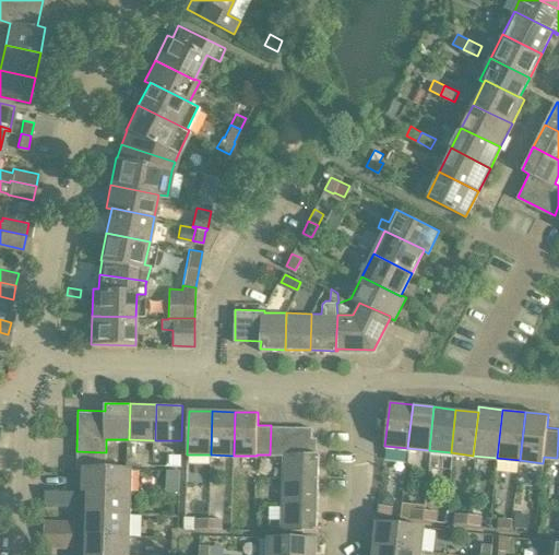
[(271,425),(270,455),(284,455),(283,479),(319,479),(320,453),(311,453),(312,427),(271,425)]
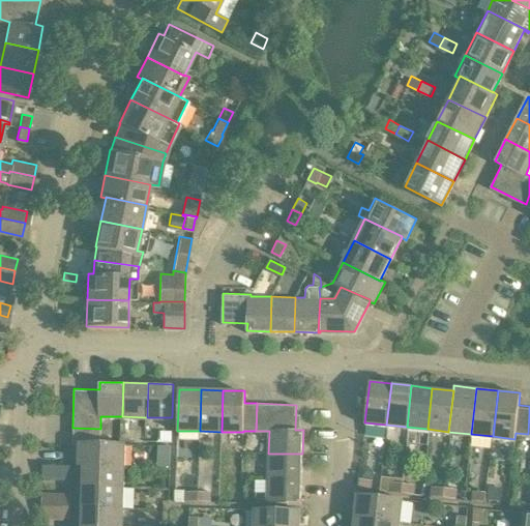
[(100,429),(72,428),(72,443),(79,443),(78,464),(124,466),(125,442),(100,441),(100,429)]
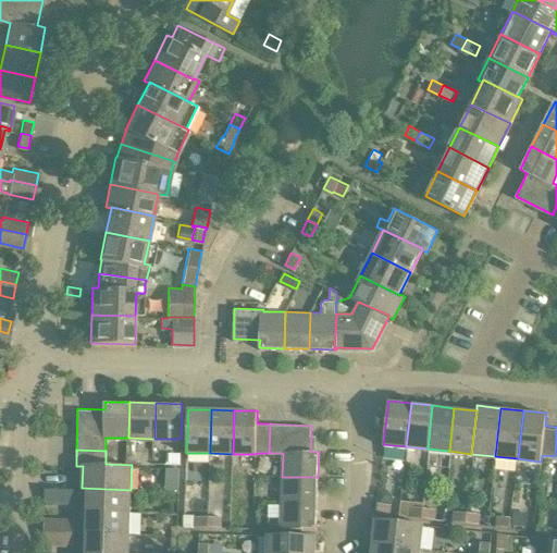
[(166,463),(181,463),(181,452),(168,451),(166,463)]
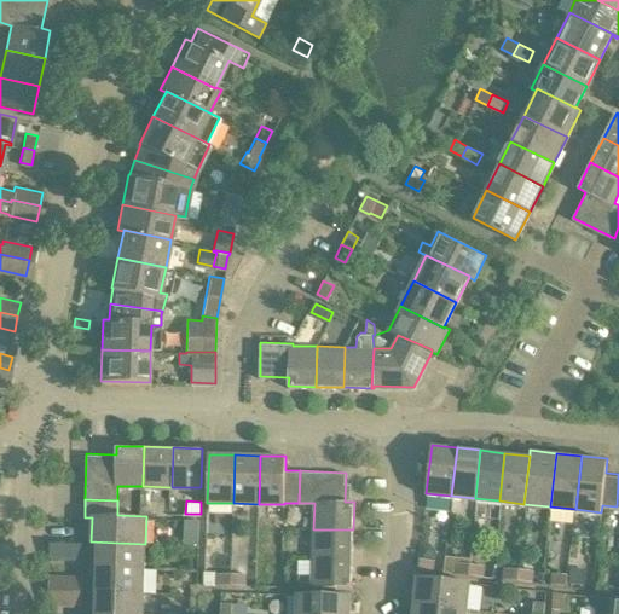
[(353,529),(313,529),(312,557),(352,559),(353,529)]
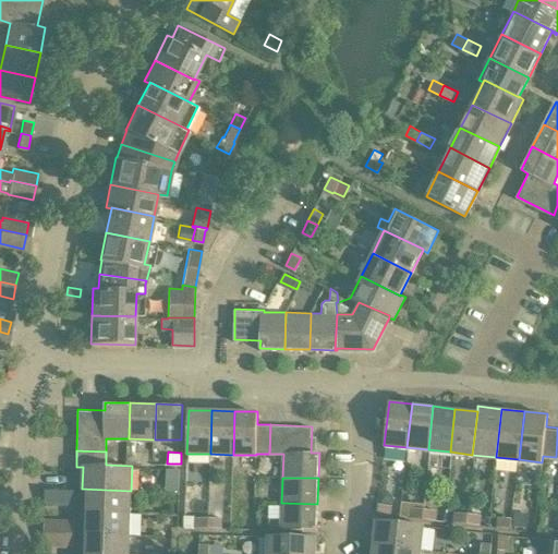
[(45,489),(45,502),(64,502),(75,503),(75,498),(75,489),(65,489),(45,489)]
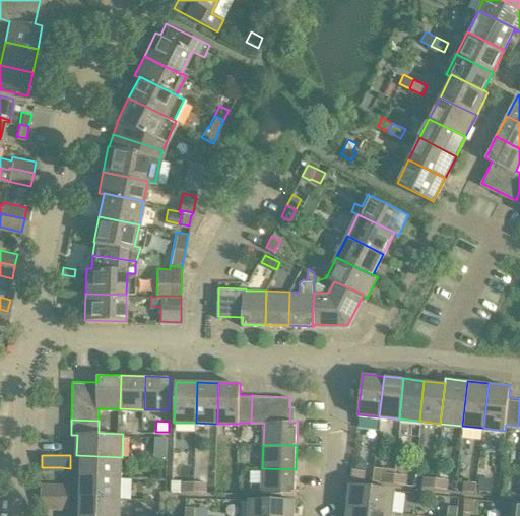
[(70,455),(70,464),(81,464),(80,476),(122,477),(122,457),(76,455),(70,455)]
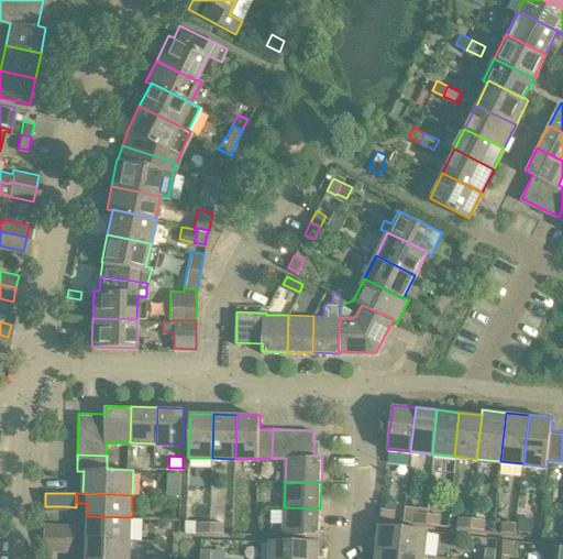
[(382,506),(381,517),(394,518),(396,501),(390,494),(383,493),(382,506)]
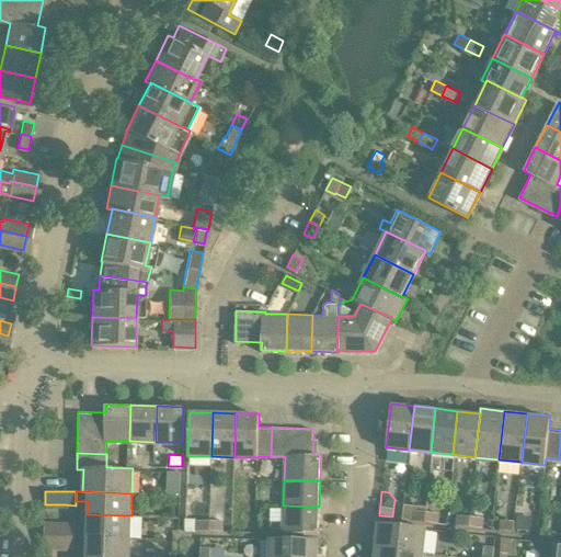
[(319,507),(283,506),(283,532),(319,533),(319,507)]
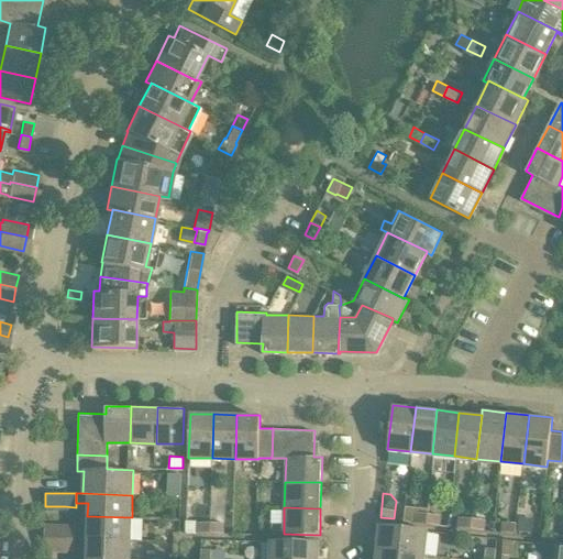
[(427,523),(427,512),(414,511),(412,522),(427,523)]
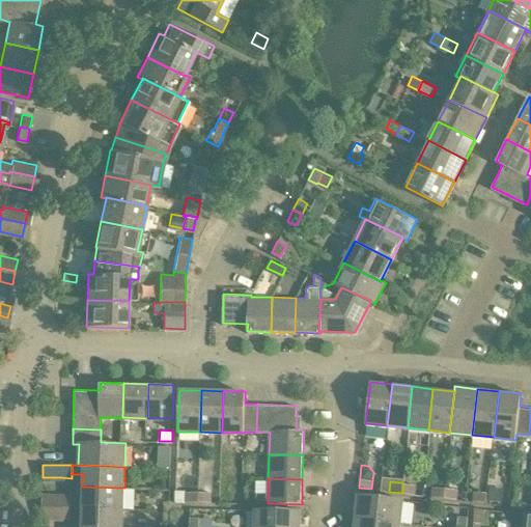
[(402,482),(402,493),(415,494),(416,483),(402,482)]
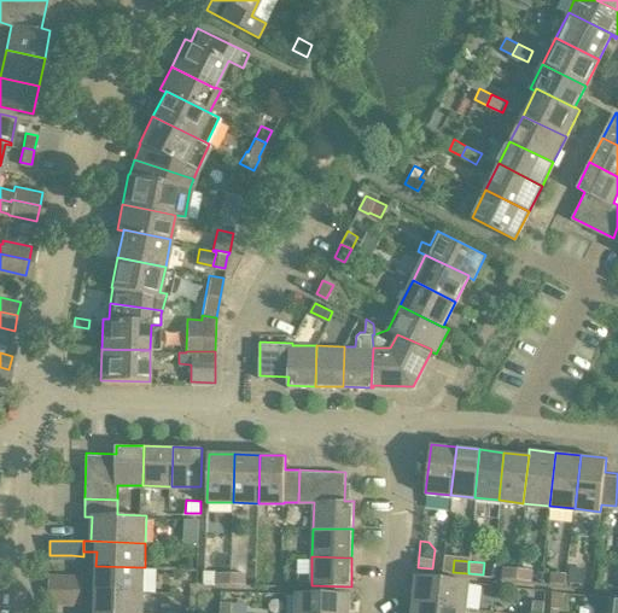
[(517,578),(518,566),(503,565),(502,577),(517,578)]
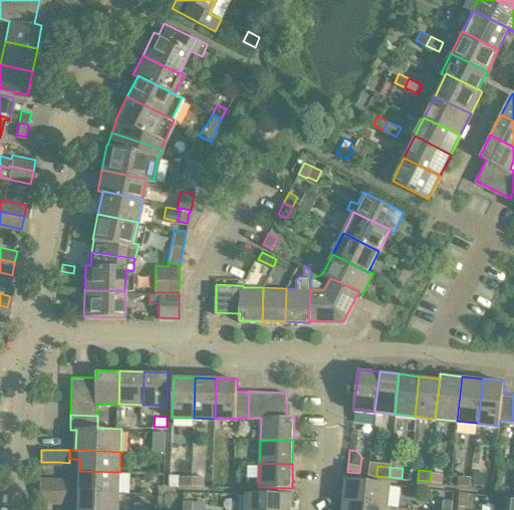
[(120,472),(79,471),(79,491),(119,493),(120,472)]
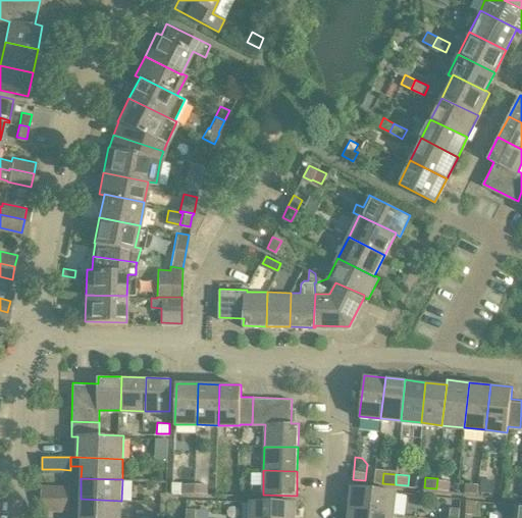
[(451,479),(437,478),(436,488),(450,489),(451,479)]
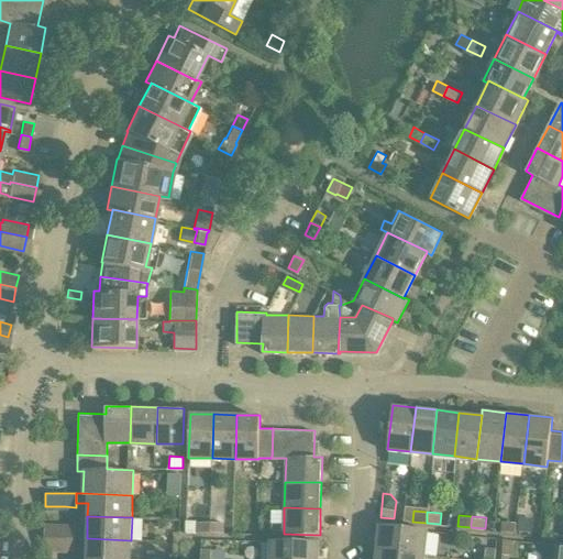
[(519,530),(533,533),(534,518),(520,517),(519,530)]
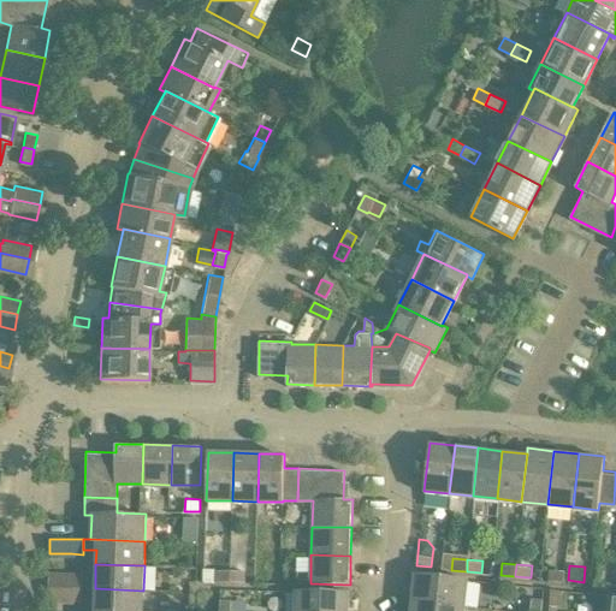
[(215,568),(215,580),(230,581),(230,569),(215,568)]
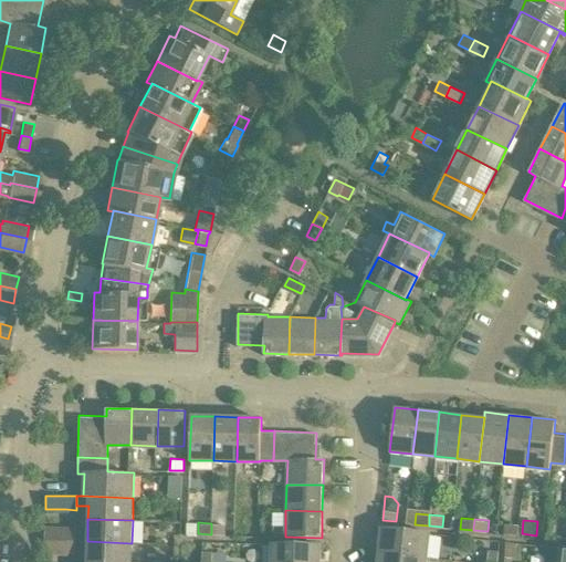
[(505,522),(504,533),(519,534),(520,524),(505,522)]
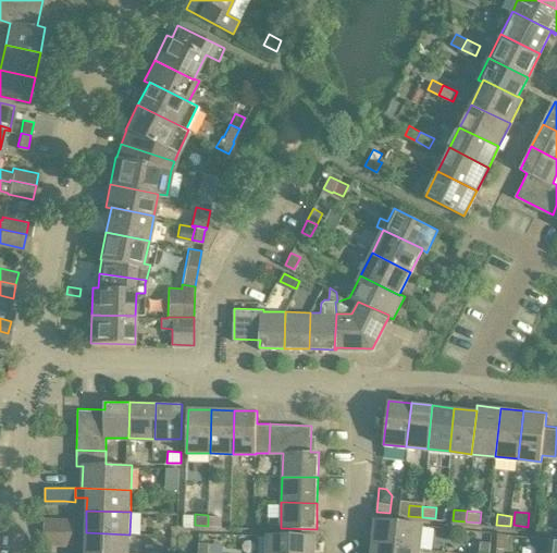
[(208,515),(208,526),(221,526),(221,515),(208,515)]
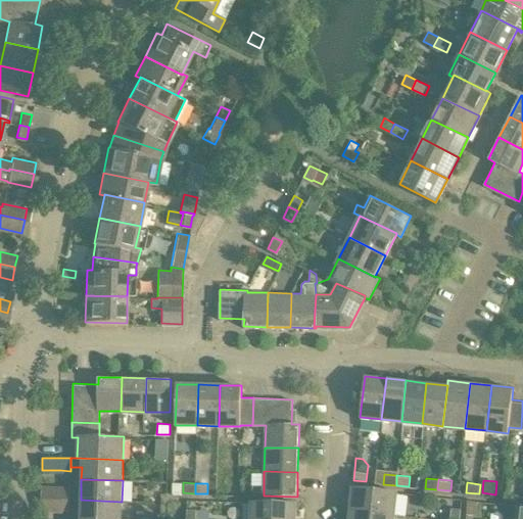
[(60,500),(69,500),(70,486),(60,485),(60,500)]
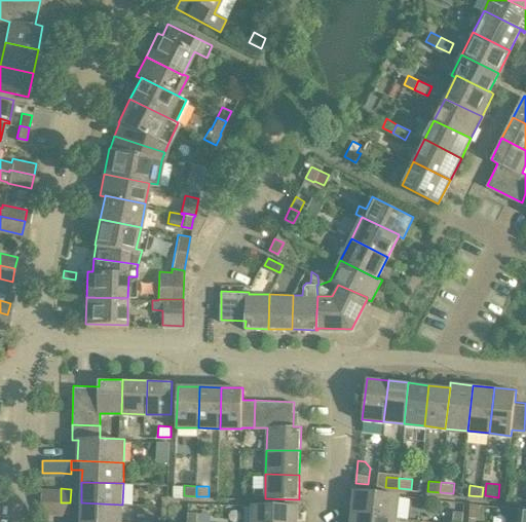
[(354,489),(351,511),(398,516),(400,494),(354,489)]
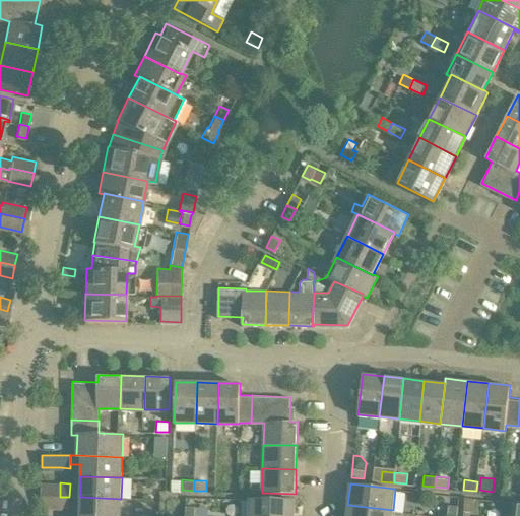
[(186,496),(185,515),(195,515),(195,506),(191,506),(191,497),(186,496)]
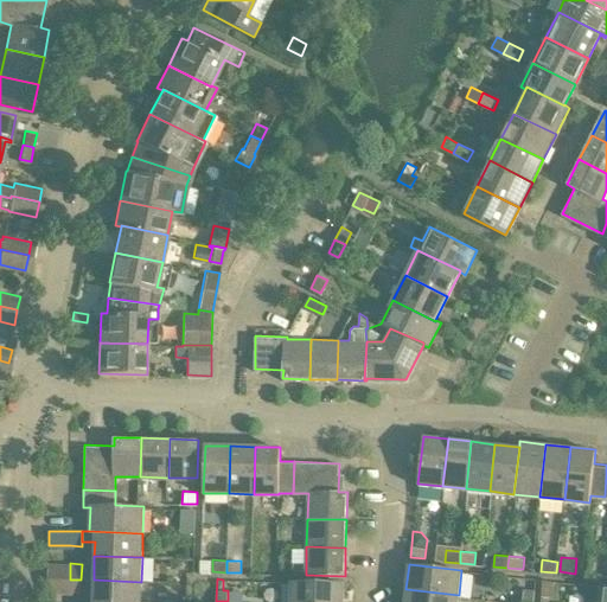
[(81,580),(70,580),(69,593),(81,593),(81,580)]
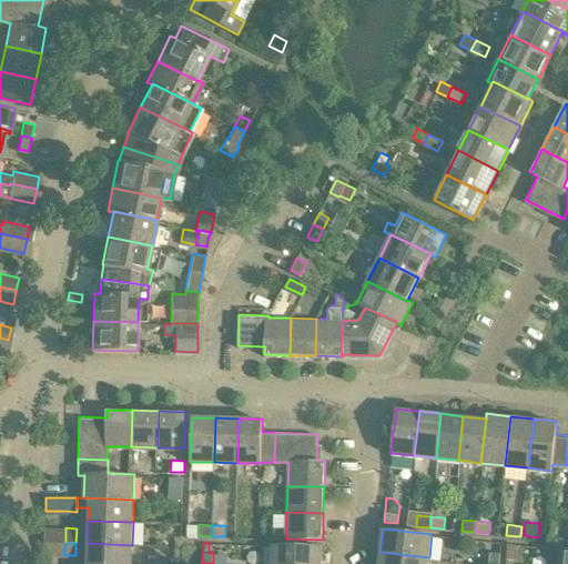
[(88,543),(87,563),(131,563),(132,545),(88,543)]
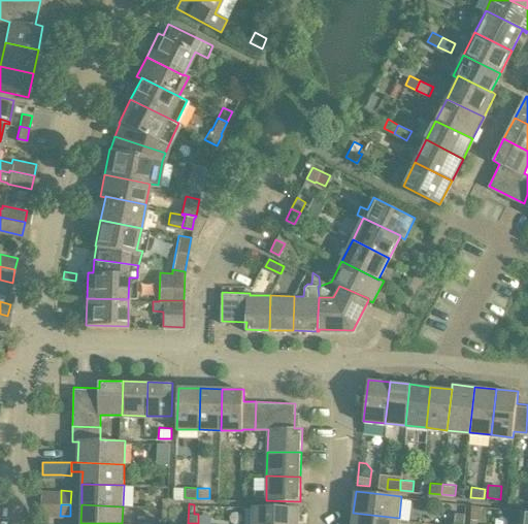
[(472,504),(471,518),(482,519),(483,505),(472,504)]
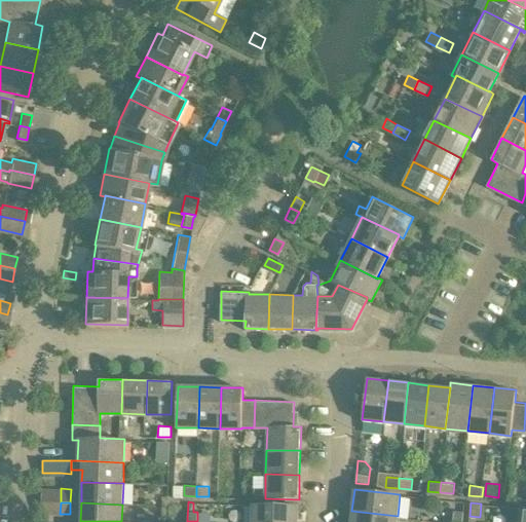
[(252,521),(297,521),(298,506),(253,504),(252,521)]
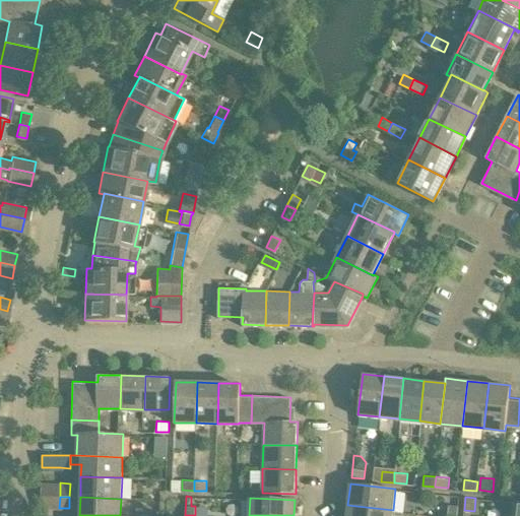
[(519,515),(519,502),(502,500),(499,515),(519,515)]
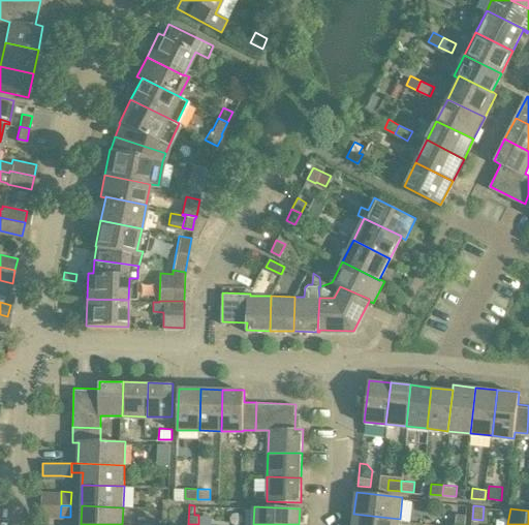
[(457,513),(455,524),(465,524),(467,514),(457,513)]
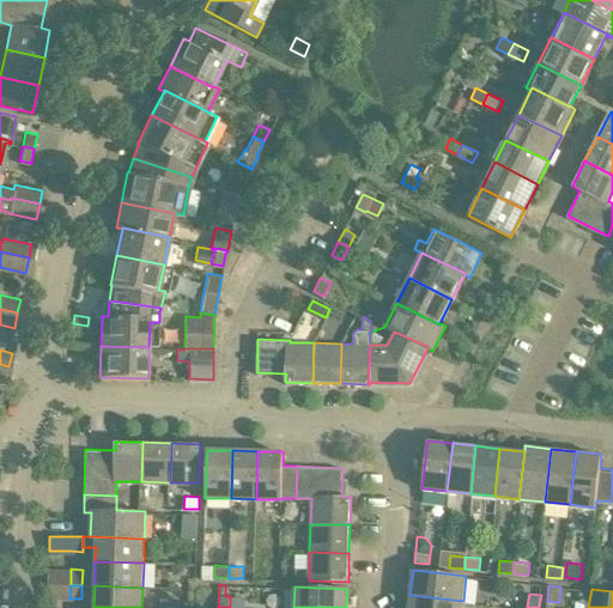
[(462,607),(463,601),(410,595),(408,607),(462,607)]
